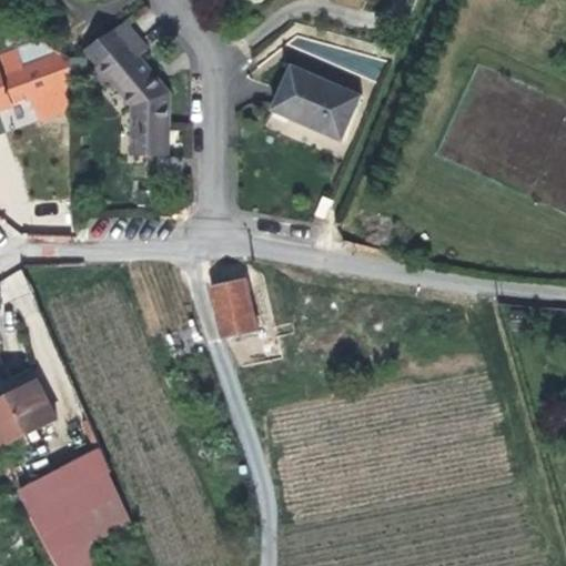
[(145,49),(122,22),(84,47),(98,62),(92,68),(104,83),(109,80),(129,101),(129,151),(163,151),(164,90),(134,59),(145,49)]
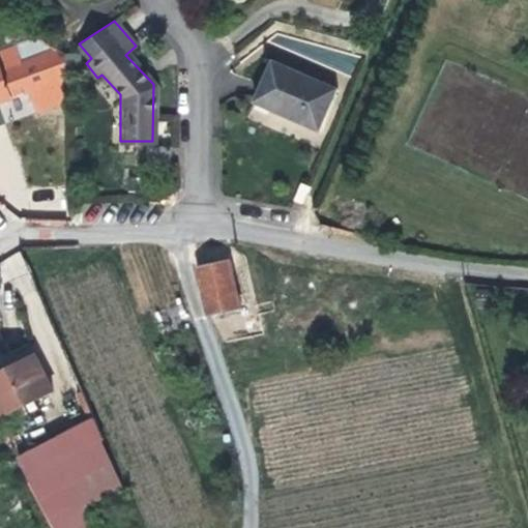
[(0,101),(27,92),(35,112),(63,101),(64,54),(54,50),(13,66),(10,60),(7,59),(0,61),(0,101)]
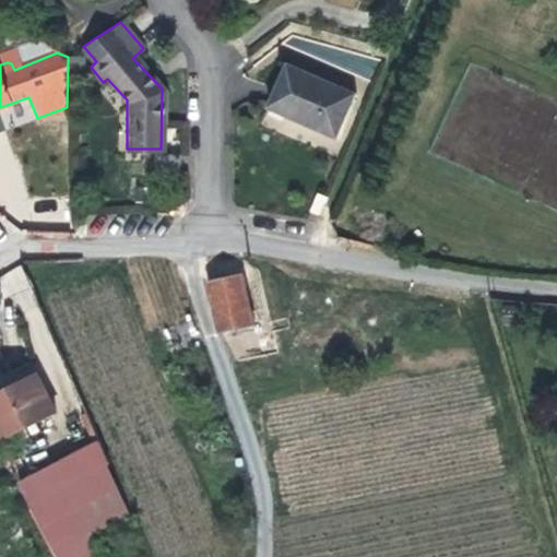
[(285,60),(265,105),(335,133),(352,89),(285,60)]
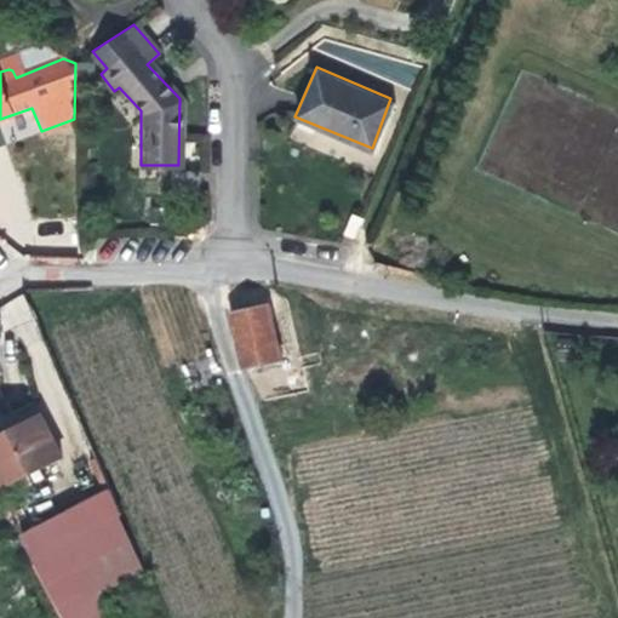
[(195,166),(167,167),(169,188),(195,188),(195,166)]
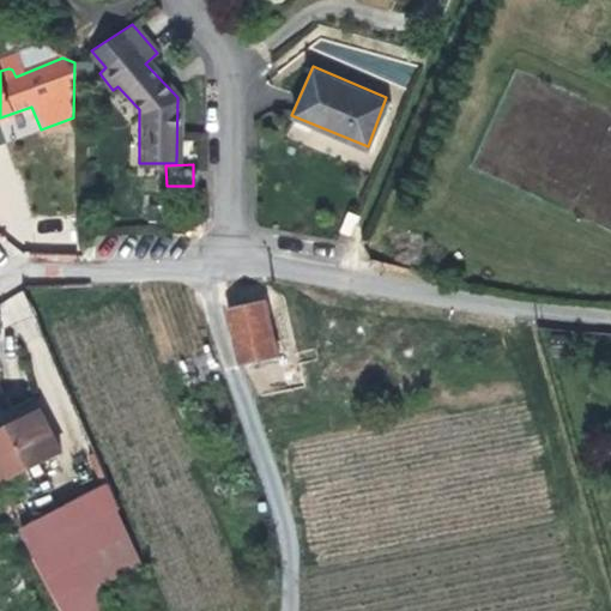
[(0,314),(4,322),(29,312),(20,290),(0,297),(0,314)]
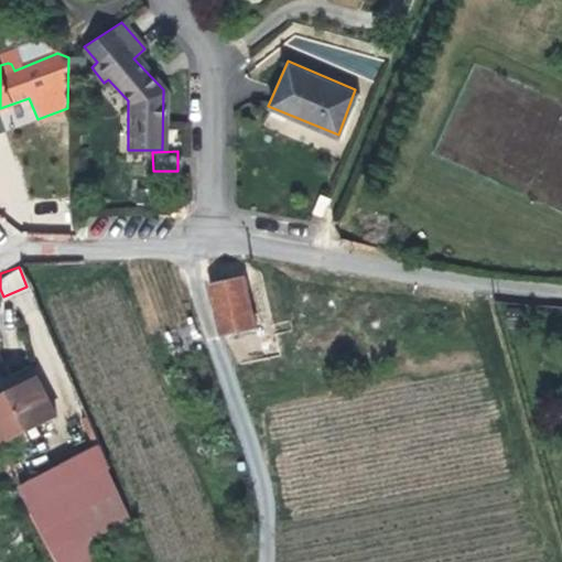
[(245,277),(209,285),(223,334),(256,324),(245,277)]
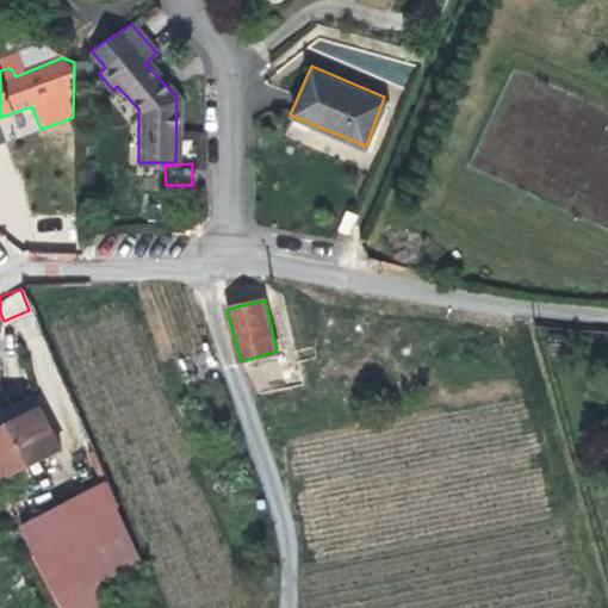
[(0,415),(13,408),(6,395),(0,397),(0,415)]
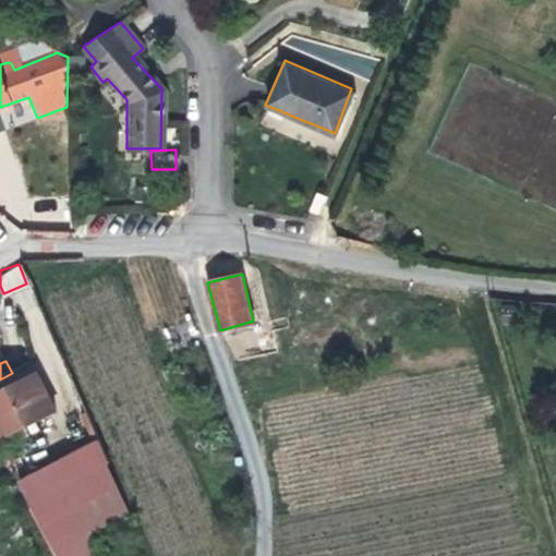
[(12,373),(0,379),(0,439),(57,411),(37,374),(17,384),(12,373)]
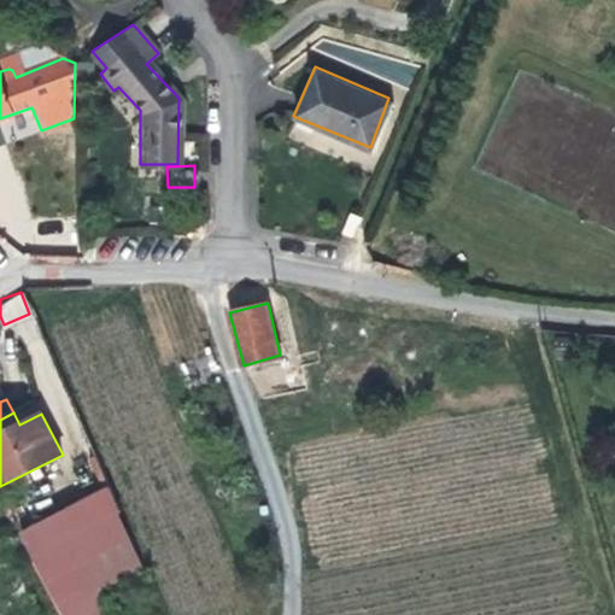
[(98,476),(104,474),(97,455),(89,458),(98,476)]
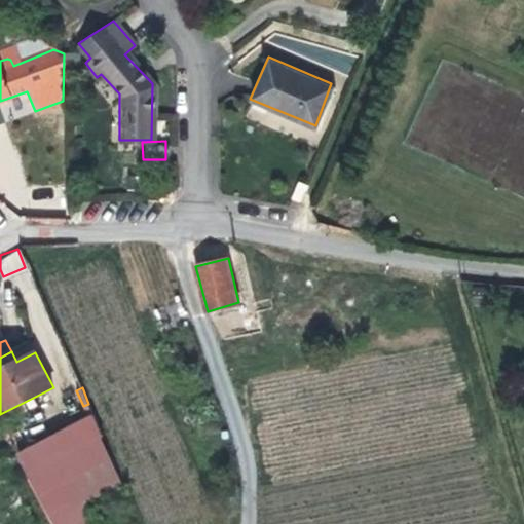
[(17,453),(52,523),(87,523),(83,501),(121,483),(92,414),(55,433),(54,429),(30,442),(32,447),(17,453)]
